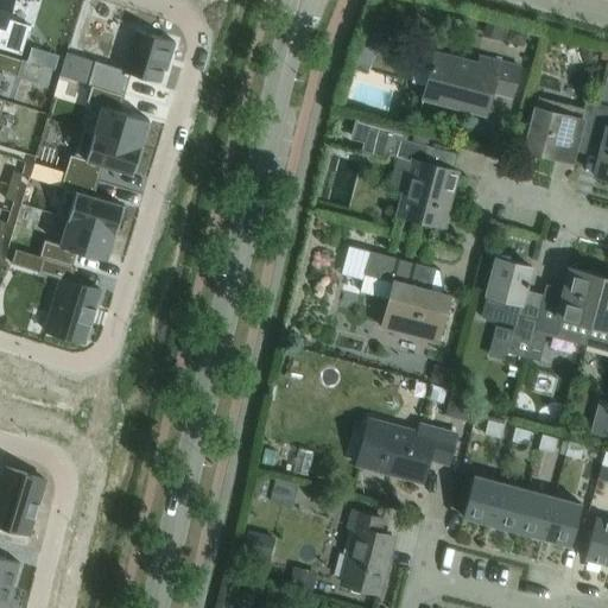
[(0,0),(0,46),(20,54),(30,25),(6,18),(11,0),(0,0)]
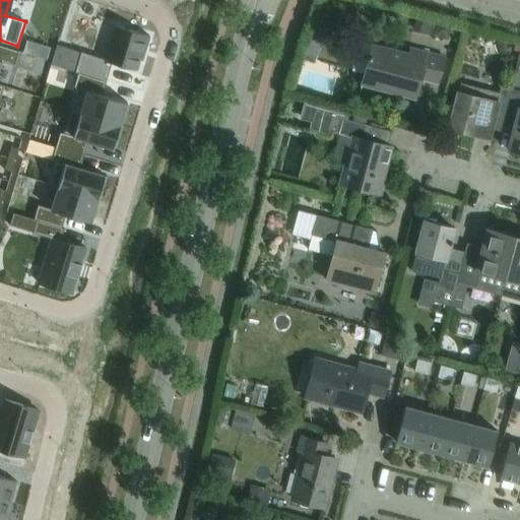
[(80,52),(74,71),(77,72),(106,80),(111,62),(135,69),(139,59),(141,60),(149,35),(115,24),(105,59),(80,52)]
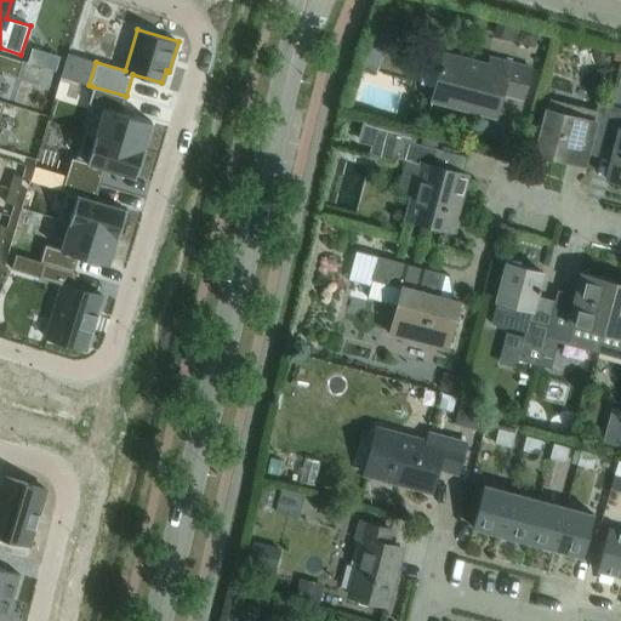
[(32,47),(27,62),(55,70),(60,56),(32,47)]
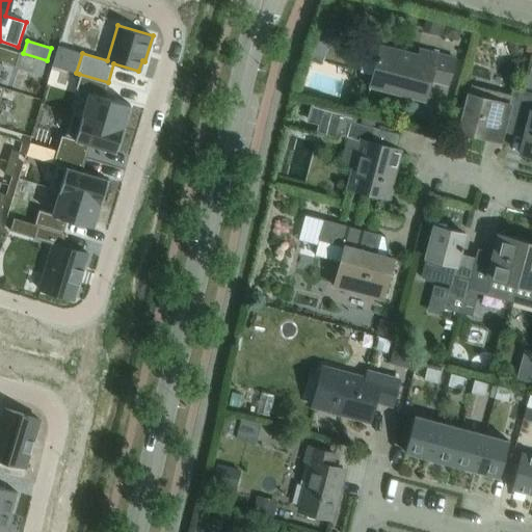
[(0,69),(2,62),(14,67),(19,52),(0,46),(0,69)]
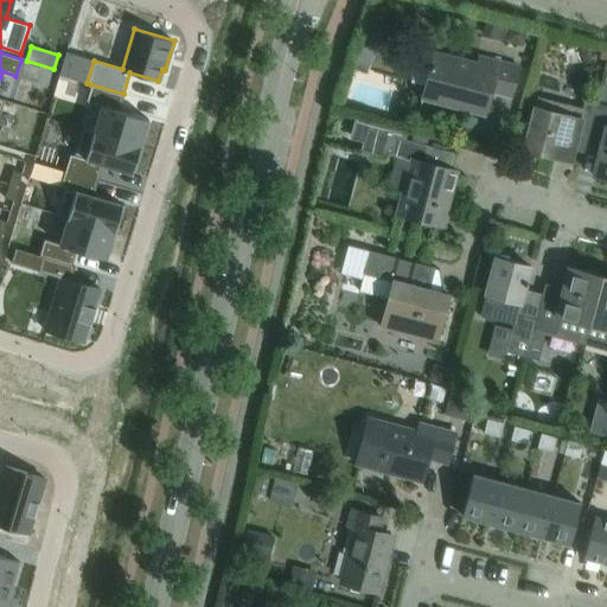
[(510,96),(518,65),(483,57),(480,64),(434,52),(422,96),(443,101),(443,98),(459,102),(458,107),(484,114),(490,91),(510,96)]
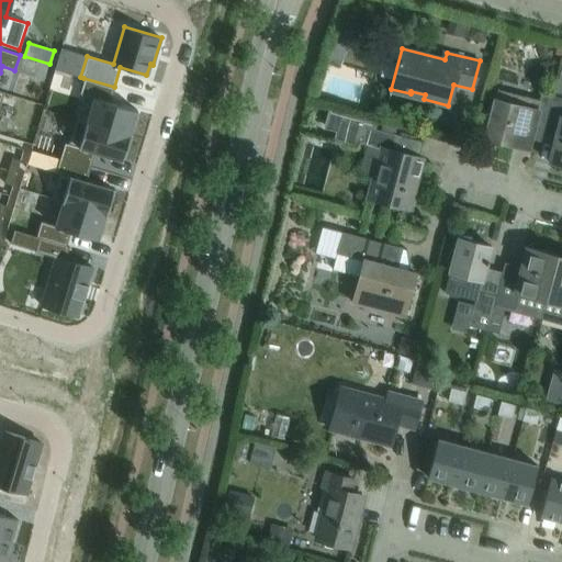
[(83,78),(79,93),(93,98),(87,121),(86,122),(130,135),(137,110),(110,102),(114,88),(114,87),(83,78)]
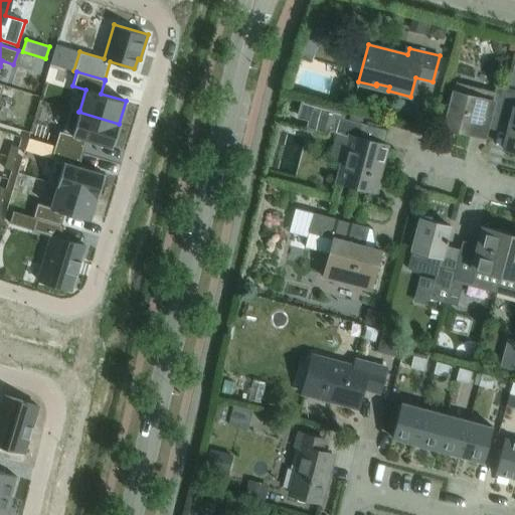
[(498,121),(506,88),(496,86),(494,92),(456,82),(445,125),(471,132),(473,124),(486,127),(488,119),(498,121)]
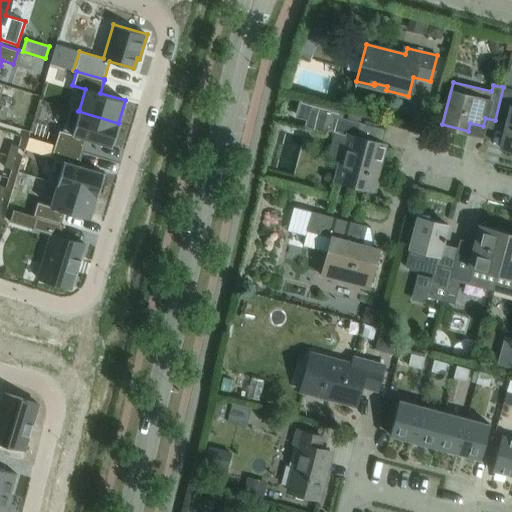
[(511,89),(503,87),(495,120),(505,123),(499,147),(501,148),(502,144),(511,146),(511,89)]
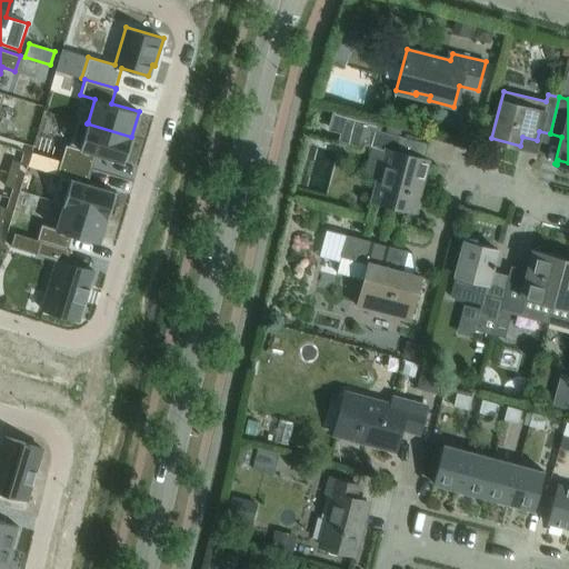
[(401,129),(387,126),(386,132),(379,130),(381,121),(332,109),(329,122),(341,126),(337,143),(360,149),(362,143),(385,149),(371,200),(415,211),(420,191),(418,191),(420,181),(422,181),(428,160),(401,152),(405,138),(399,136),(401,129)]
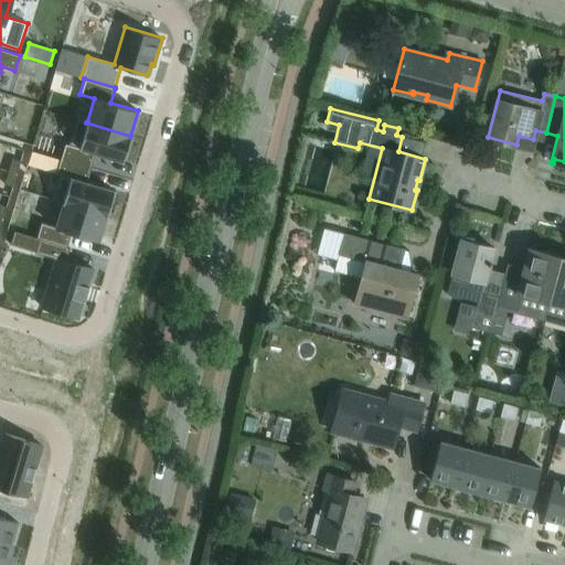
[(65,144),(61,158),(91,167),(95,152),(123,161),(130,136),(86,123),(87,121),(76,118),(70,140),(68,145),(65,144)]
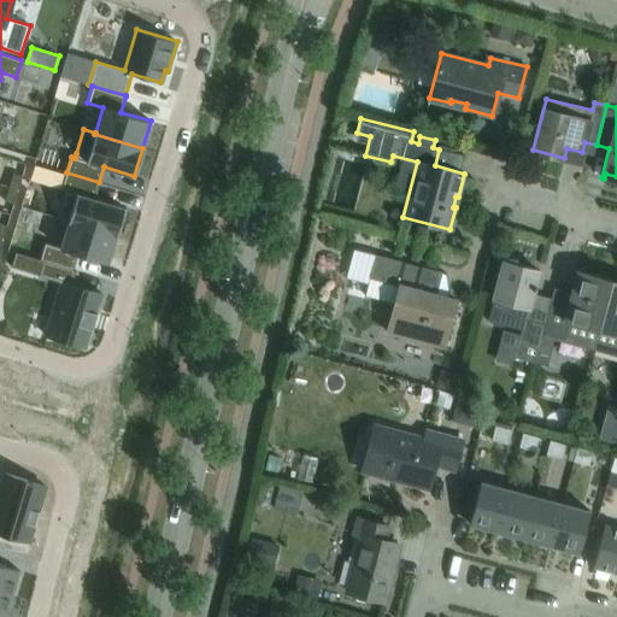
[(65,191),(57,218),(68,222),(68,221),(116,235),(124,207),(94,199),(99,182),(66,172),(60,189),(65,191)]
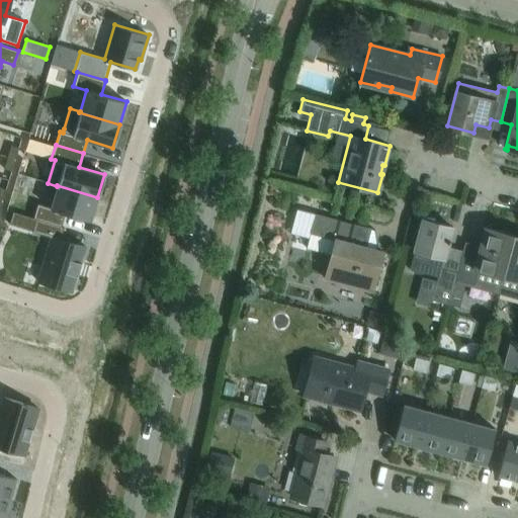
[(11,146),(7,157),(15,159),(18,148),(11,146)]
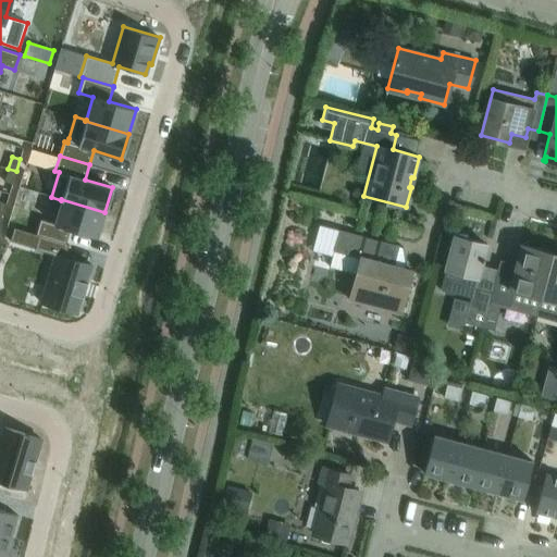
[(8,169),(4,182),(12,184),(16,171),(8,169)]
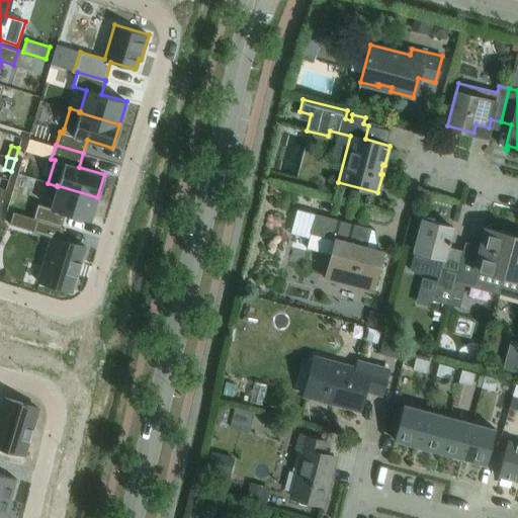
[(37,203),(33,218),(36,219),(61,227),(65,212),(90,221),(97,197),(57,185),(57,186),(50,207),(37,203)]
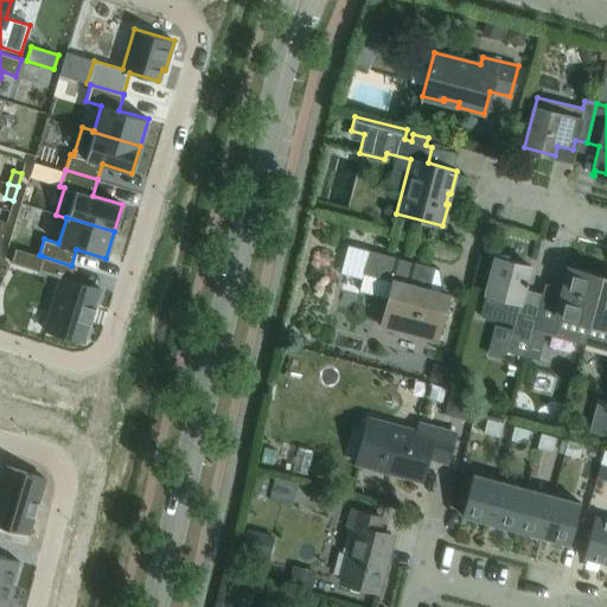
[(346,244),(339,273),(363,279),(360,291),(388,298),(381,326),(436,340),(448,294),(441,293),(439,268),(346,244)]
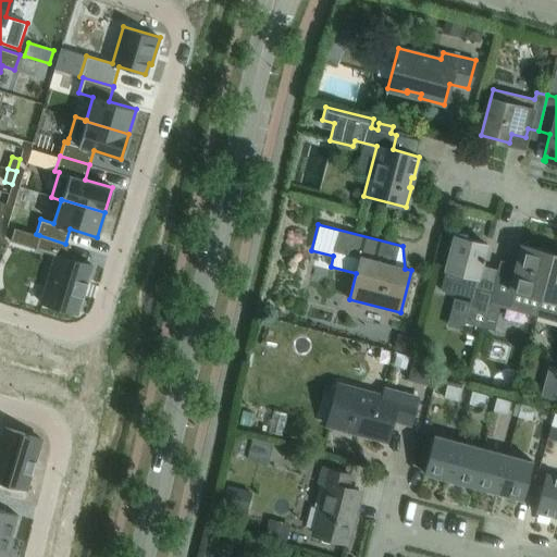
[(39,235),(35,249),(56,255),(40,302),(76,313),(82,296),(83,297),(84,295),(82,295),(85,284),(87,284),(87,282),(86,282),(91,264),(64,257),(69,244),(65,244),(39,235)]
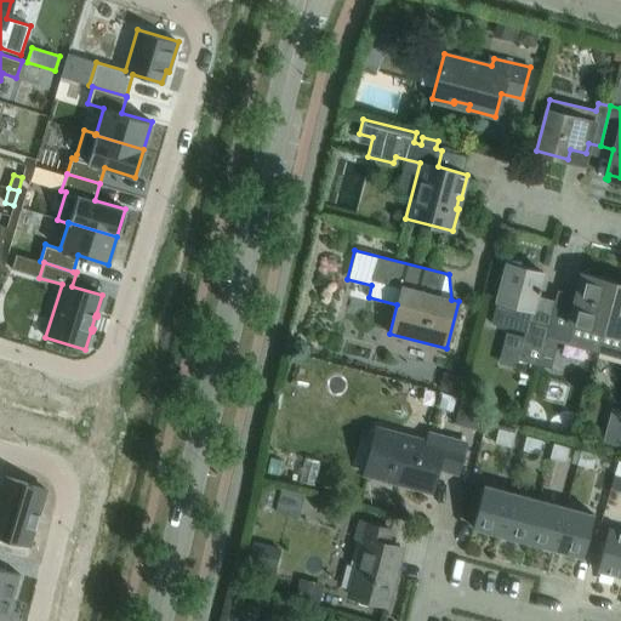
[(496,300),(490,323),(512,329),(528,332),(539,291),(540,288),(537,286),(541,272),(506,262),(500,286),(496,300)]
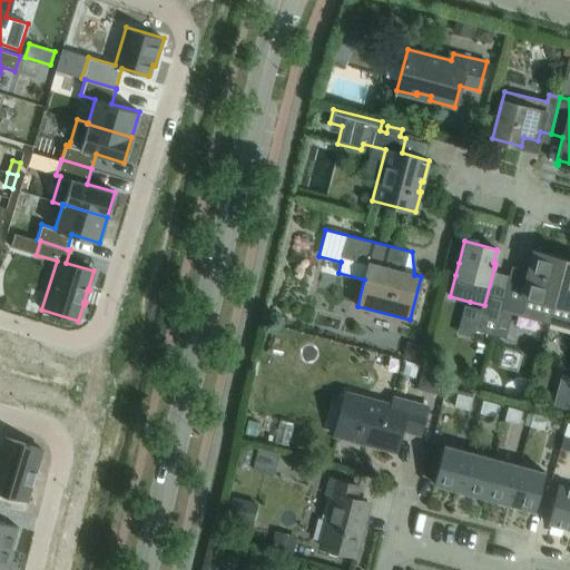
[(547,322),(563,258),(561,262),(533,255),(536,251),(533,249),(526,279),(508,275),(508,277),(503,298),(502,300),(500,310),(520,315),(547,322)]
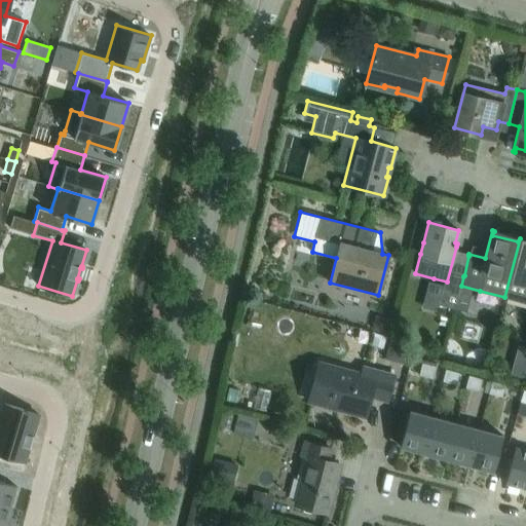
[(525,243),(521,242),(522,238),(520,238),(504,297),(525,302),(525,243)]
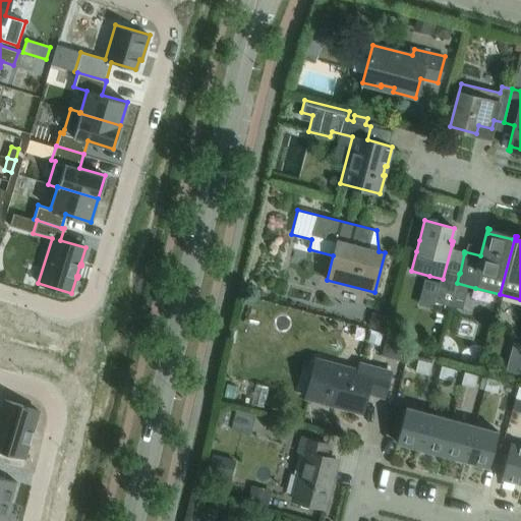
[(451,305),(457,283),(459,274),(449,271),(446,284),(440,282),(435,301),(451,305)]
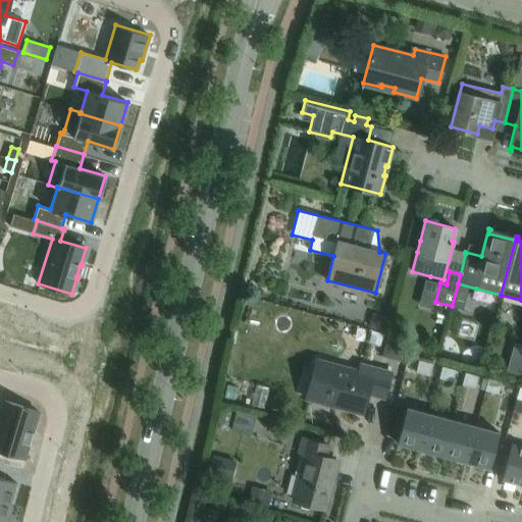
[(382,330),(386,318),(377,315),(371,319),(369,327),(382,330)]
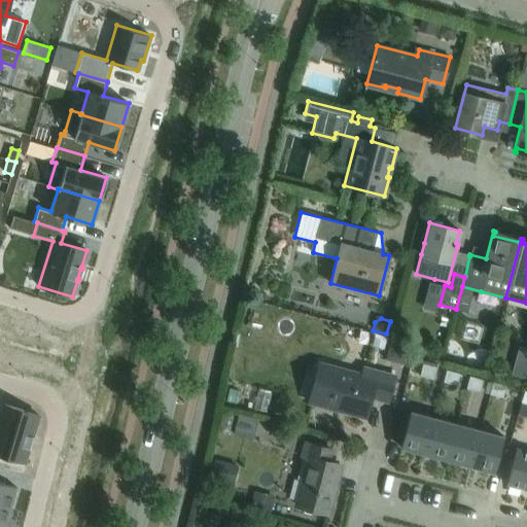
[(375,335),(372,345),(383,348),(386,338),(375,335)]
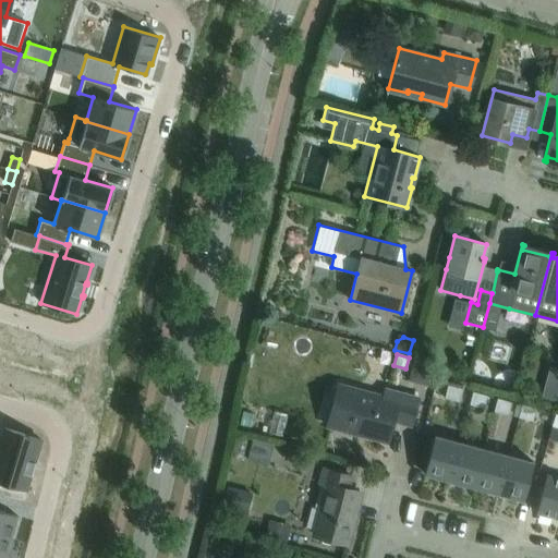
[(428,386),(431,380),(434,365),(414,360),(408,380),(428,386)]
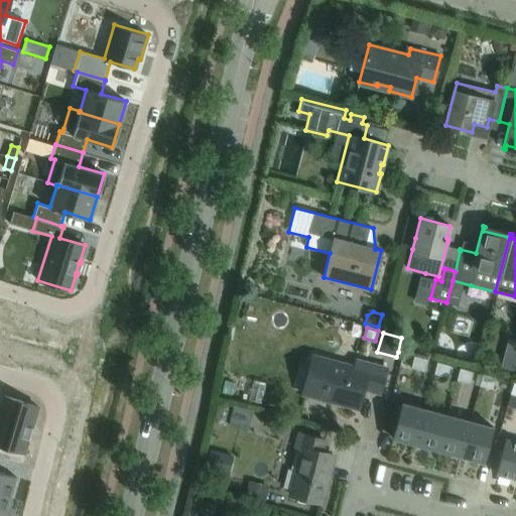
[(314,356),(309,373),(304,392),(324,397),(324,395),(338,399),(337,402),(357,408),(362,388),(379,393),(386,368),(358,360),(356,367),(314,356)]
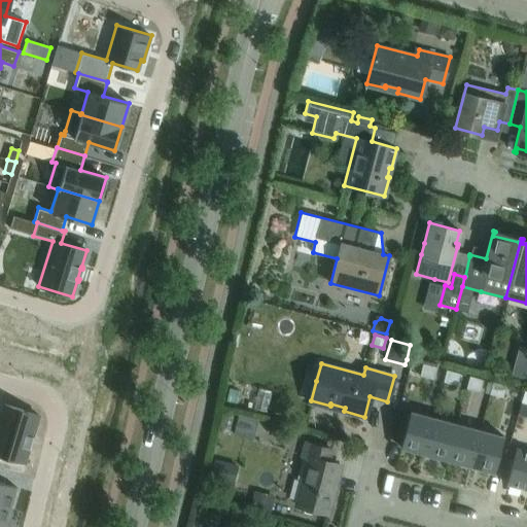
[(432,380),(435,367),(423,364),(420,376),(432,380)]
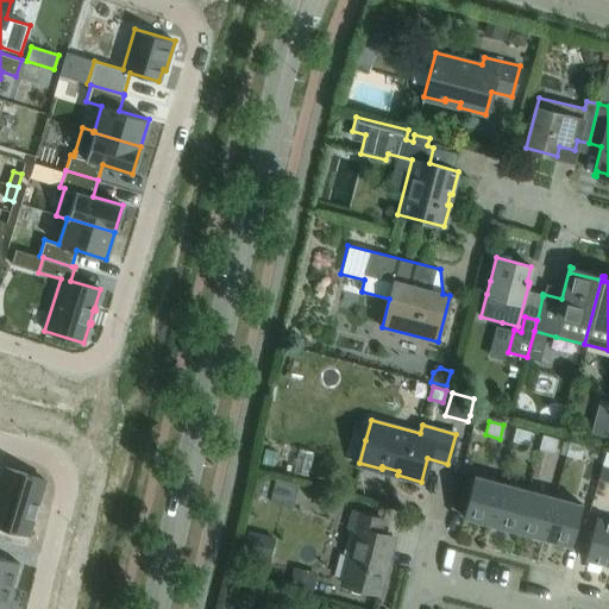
[(515,428),(512,443),(527,446),(531,432),(515,428)]
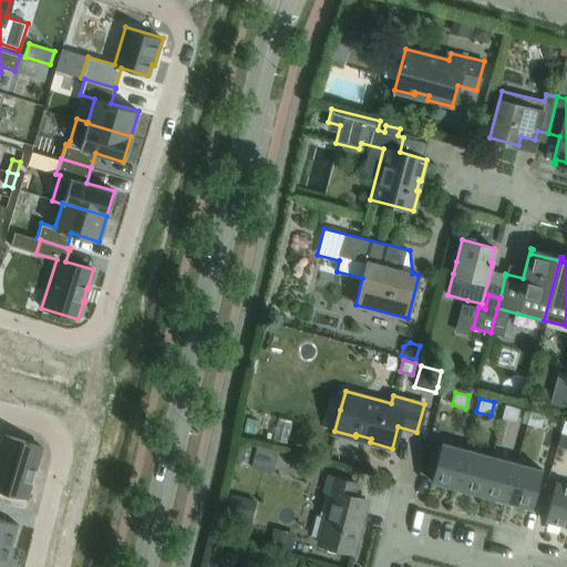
[(502,419),(516,422),(519,409),(505,405),(502,419)]
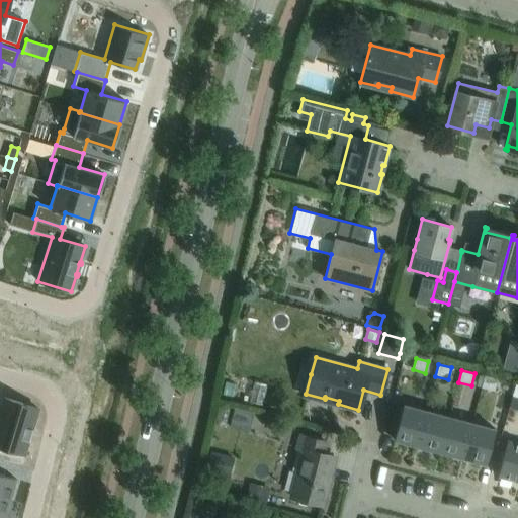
[(485,376),(481,389),(494,392),(497,379),(485,376)]
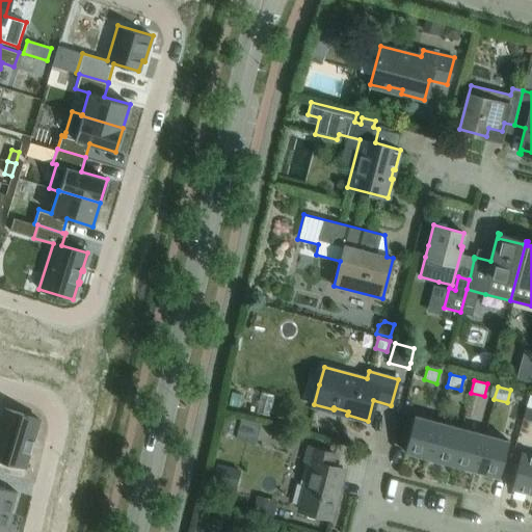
[(0,459),(24,467),(28,452),(29,452),(30,450),(29,450),(31,442),(32,442),(33,441),(32,440),(38,419),(4,408),(0,421),(0,459)]
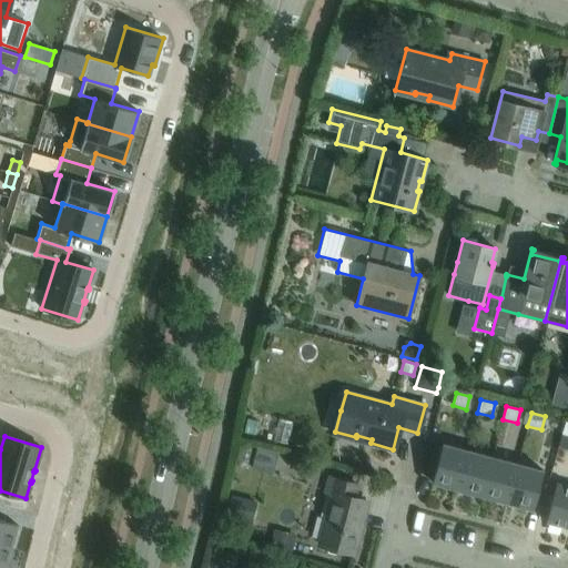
[(456,490),(467,448),(442,442),(432,482),(447,486),(447,488),(456,490)]
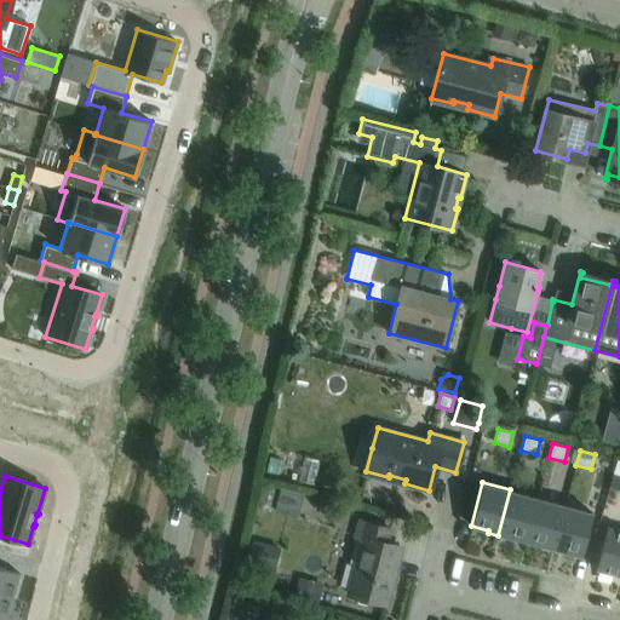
[(526,540),(538,497),(510,489),(498,535),(509,539),(509,537),(526,540)]
